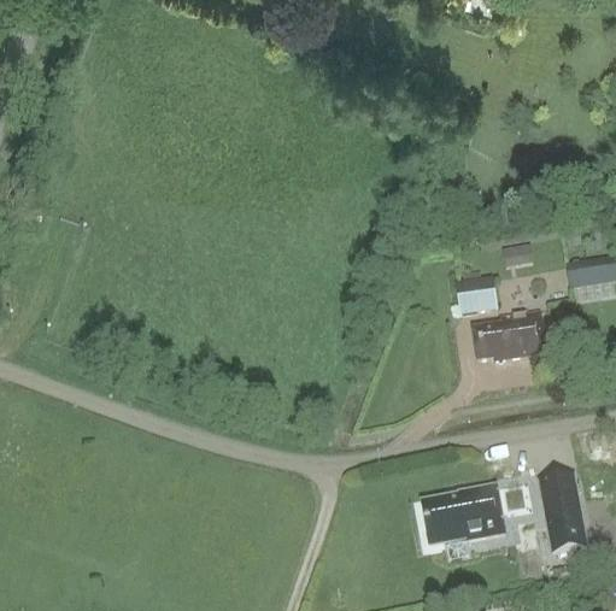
[(510,246),(512,263),(538,259),(535,242),(510,246)]
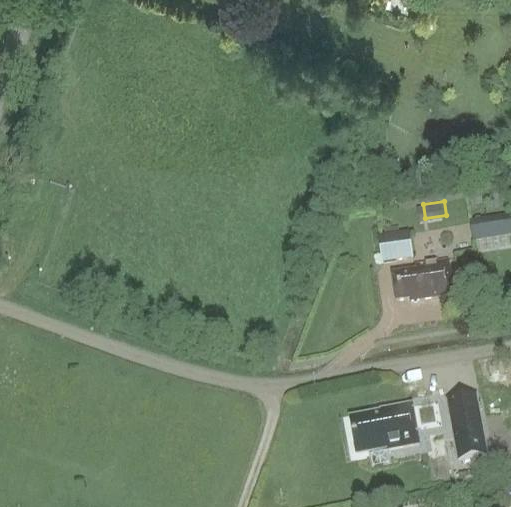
[(469,218),(472,239),(510,232),(510,219),(509,211),(469,218)]
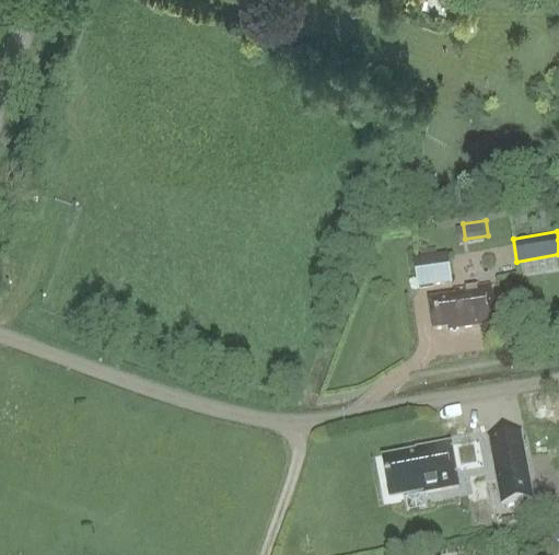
[(446,251),(422,255),(414,256),(418,286),(451,279),(446,251)]
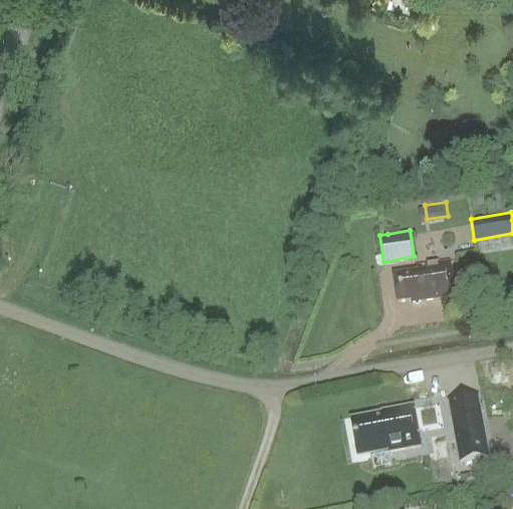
[(417,266),(393,270),(398,299),(410,297),(411,300),(456,293),(450,256),(416,262),(417,266)]
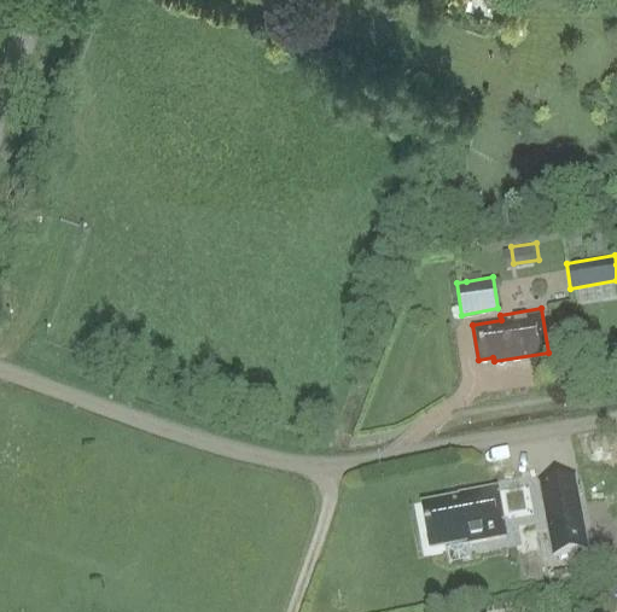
[(586,542),(572,473),(541,479),(553,548),(586,542)]
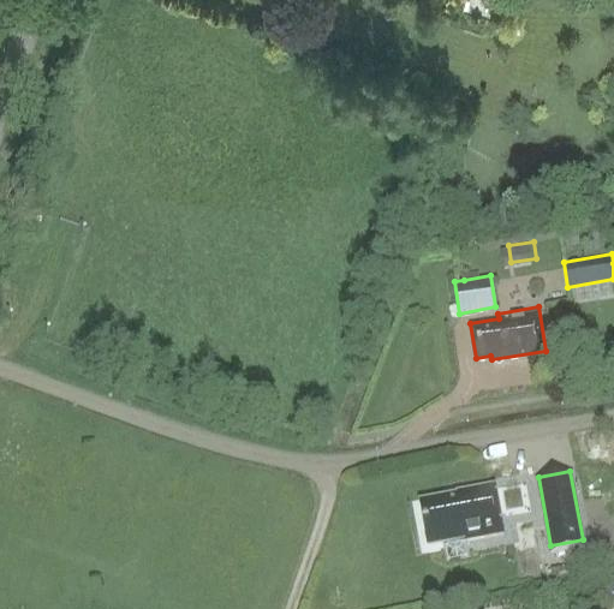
[(470,536),(502,530),(495,483),(455,489),(458,497),(446,500),(446,496),(421,500),(427,536),(465,530),(465,536),(470,536)]
